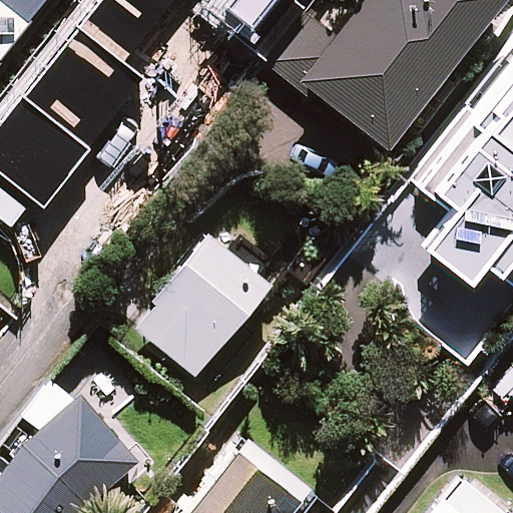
[(0,0),(0,44),(33,0),(0,0)]
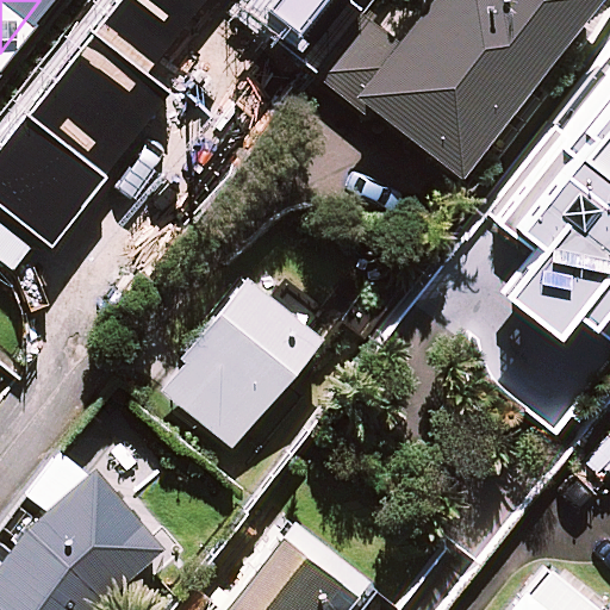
[(114,0),(0,142),(0,229),(45,267),(243,23),(286,58),(334,0),(114,0)]
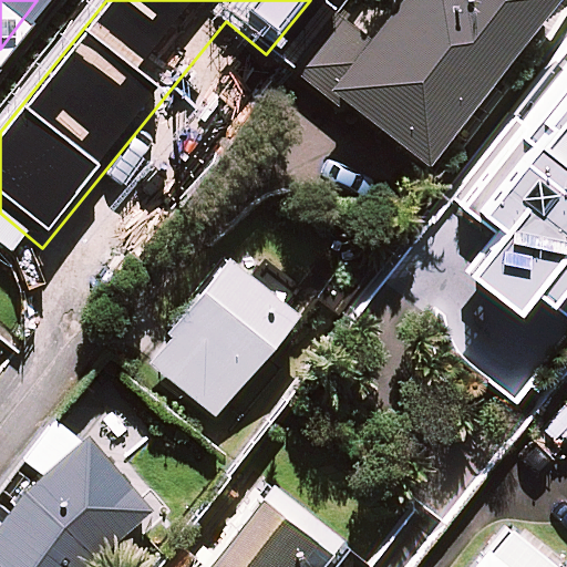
[(538,0),(385,0),(364,30),(336,9),(299,57),(424,152),(538,0)]
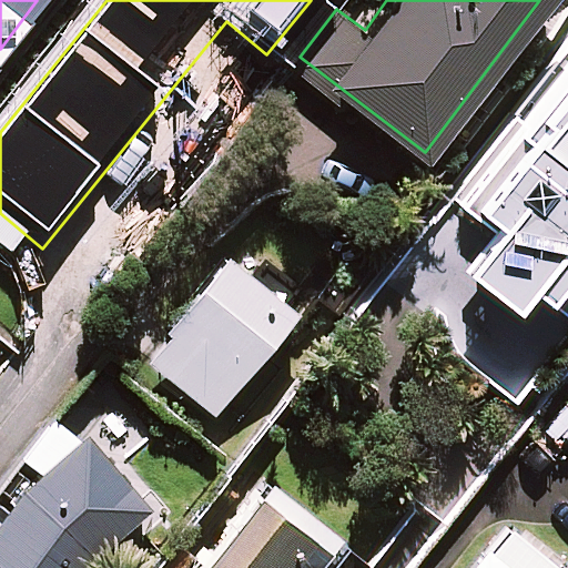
[(567,63),(458,200),(480,219),(450,256),(498,296),(515,276),(554,308),(567,290),(567,63)]
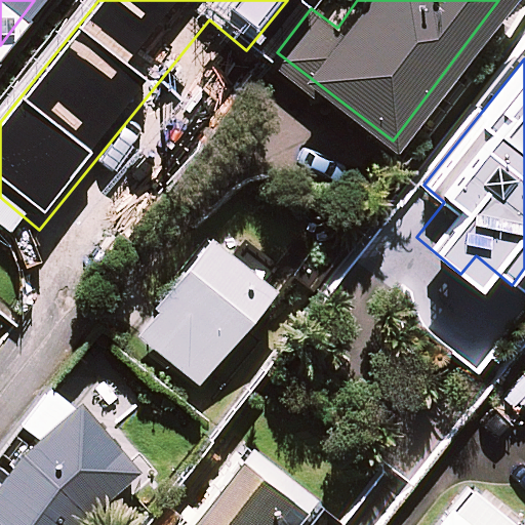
[(273,283),(211,236),(137,331),(199,378),(273,283)]
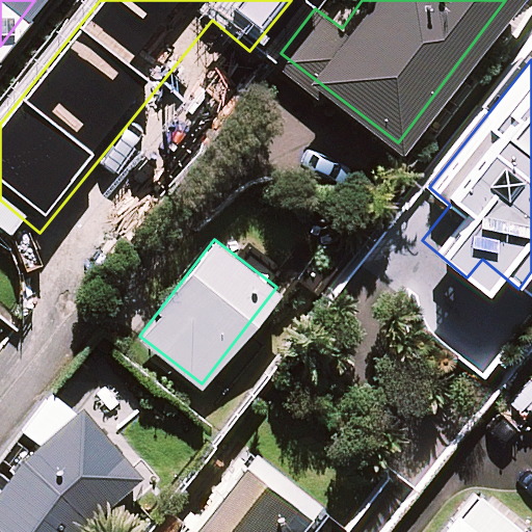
[(79,531),(138,462),(52,391),(24,425),(41,439),(0,487),(0,531),(79,531)]
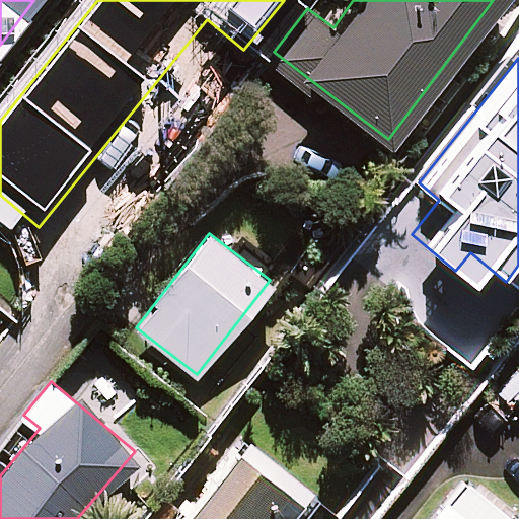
[(273,455),(246,433),(174,518),(295,518),(309,503),(265,466),(273,455)]
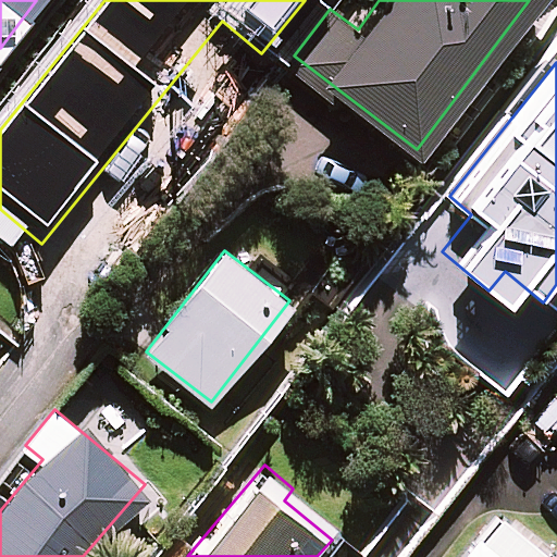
[(543,556),(511,556),(482,533),(461,556),(556,556),(556,546),(554,544),(543,556)]
